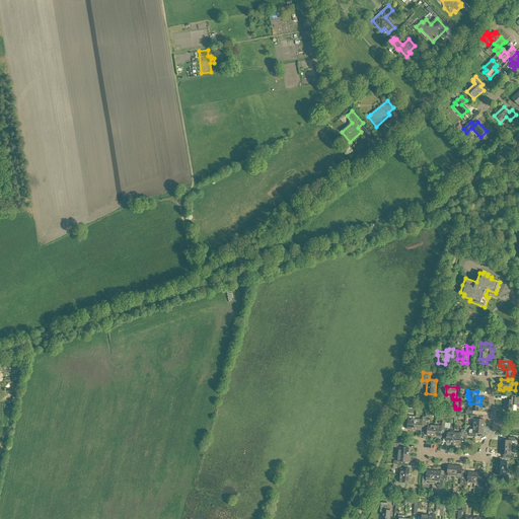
[(513,411),(516,411),(516,405),(518,405),(518,398),(515,397),(509,397),(509,400),(505,399),(504,403),(505,403),(504,410),(513,411)]
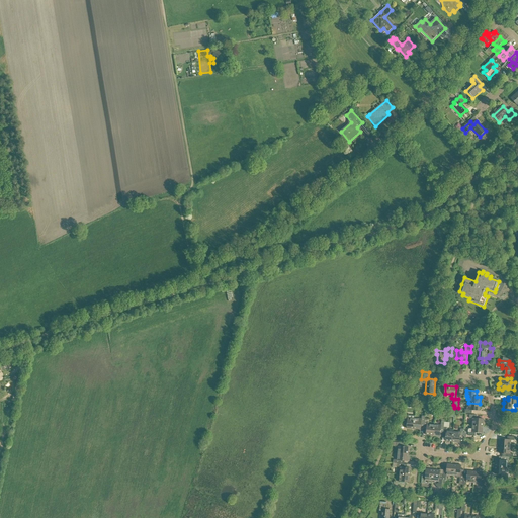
[(467,408),(466,410),(465,410),(464,413),(471,414),(472,410),(480,411),(480,404),(468,403),(468,407),(467,408)]
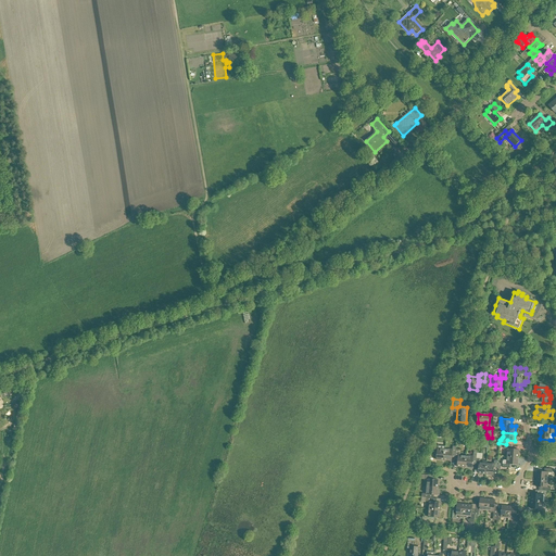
[(444,460),(445,449),(445,446),(434,445),(433,453),(437,453),(437,459),(444,460)]
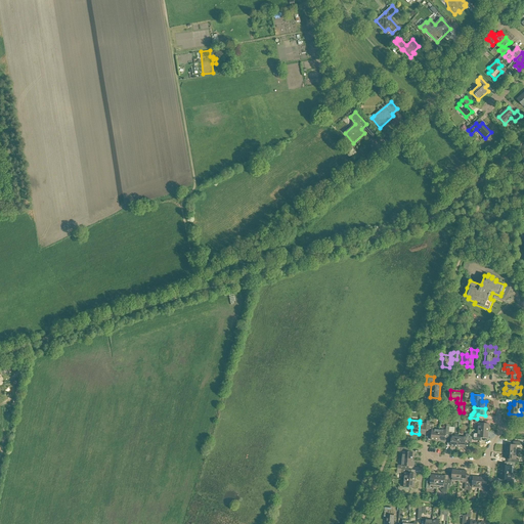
[(478,423),(477,430),(488,431),(489,424),(482,424),(482,420),(475,420),(475,423),(478,423)]
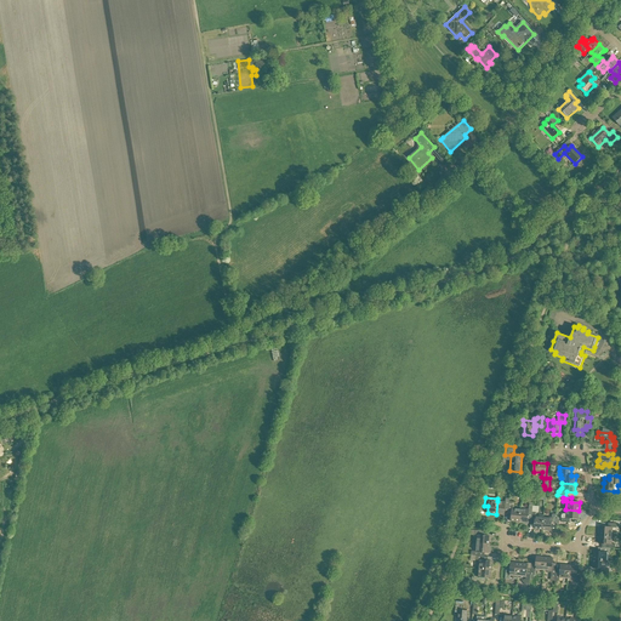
[(497,501),(496,514),(503,516),(505,507),(508,507),(510,502),(510,499),(506,499),(505,502),(497,501)]
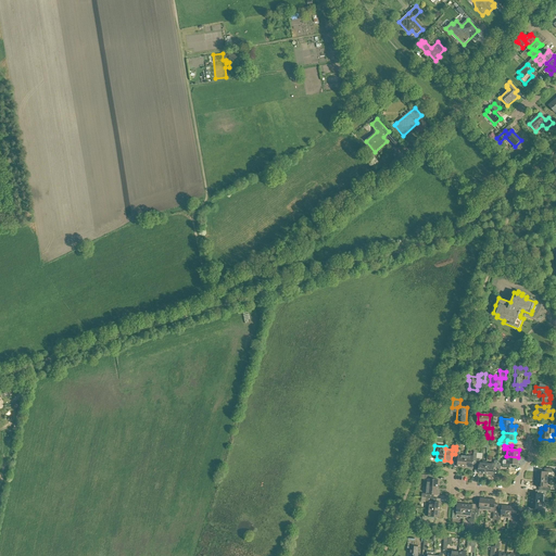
[(456,450),(455,454),(455,459),(458,459),(457,467),(465,468),(466,456),(458,455),(458,450),(456,450)]
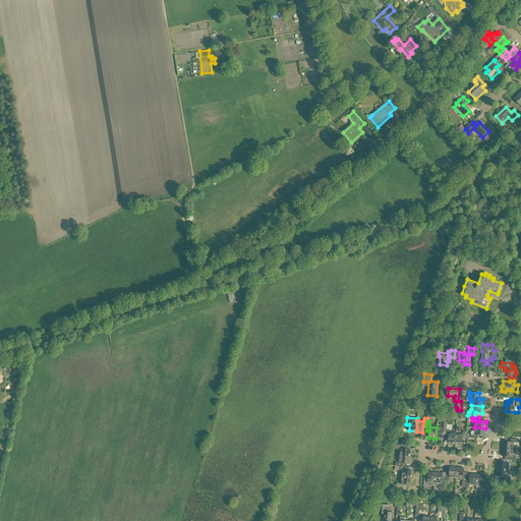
[(448,444),(455,445),(456,432),(453,432),(453,433),(449,432),(450,429),(451,430),(452,425),(449,425),(450,422),(447,422),(447,425),(446,429),(446,432),(446,437),(445,440),(448,440),(448,444)]
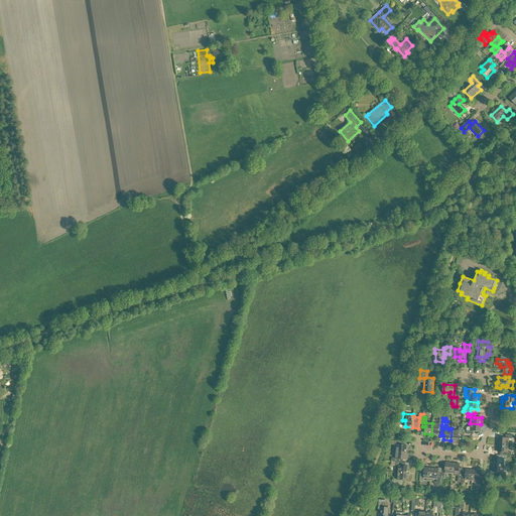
[(441,425),(442,421),(439,420),(439,423),(432,423),(431,434),(438,434),(438,431),(441,432),(441,428),(441,425)]
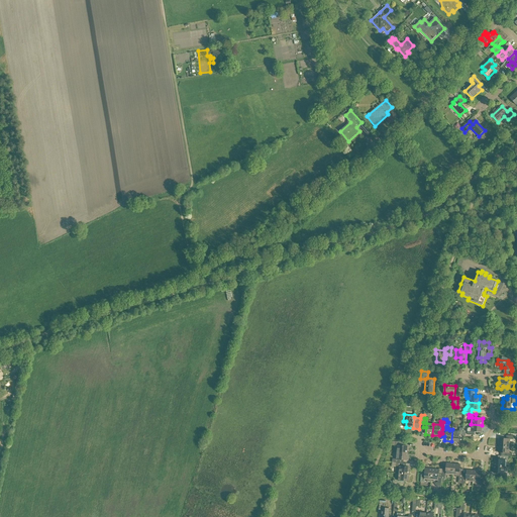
[(482,425),(471,424),(471,431),(468,431),(467,434),(474,435),(475,431),(482,432),(482,425)]
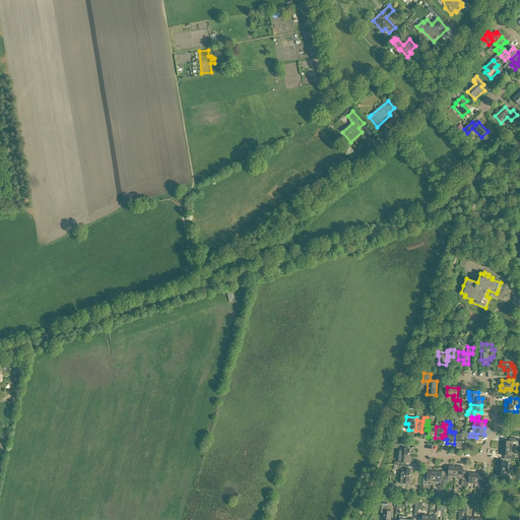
[(455,432),(454,444),(461,445),(461,438),(464,438),(465,431),(462,431),(462,434),(455,433),(455,432)]
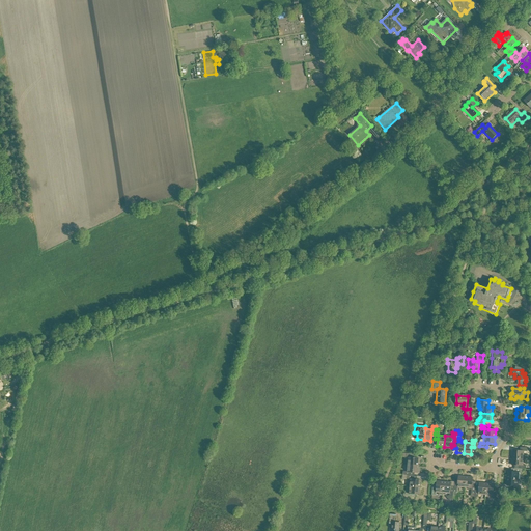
[(512,450),(512,457),(524,458),(524,451),(527,451),(527,448),(520,447),(520,451),(512,450)]
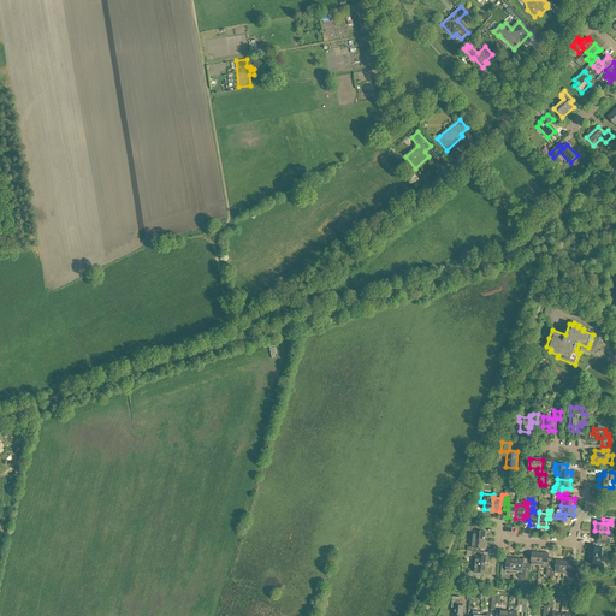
[(472,539),(485,540),(486,532),(478,531),(478,527),(469,526),(469,531),(473,531),(472,539)]
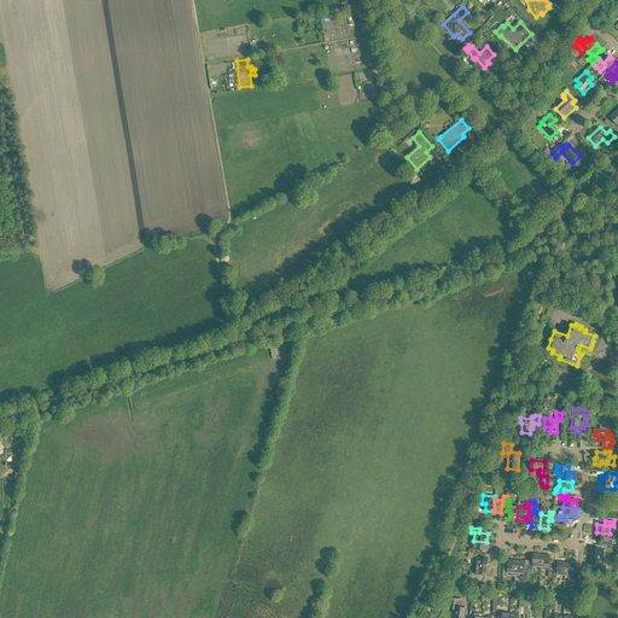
[(596,532),(595,541),(599,541),(599,546),(604,546),(607,546),(612,546),(612,542),(608,542),(610,534),(596,532)]
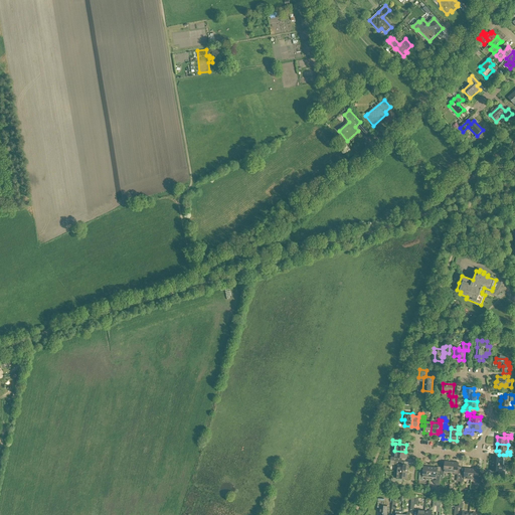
[(405,452),(394,451),(394,458),(391,457),(390,461),(397,461),(398,458),(405,459),(405,452)]
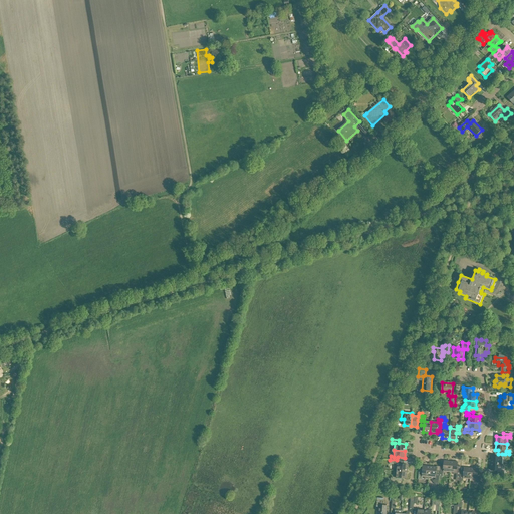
[(491,456),(491,463),(502,464),(502,457),(505,457),(505,454),(502,454),(498,454),(495,453),(495,457),(491,456)]
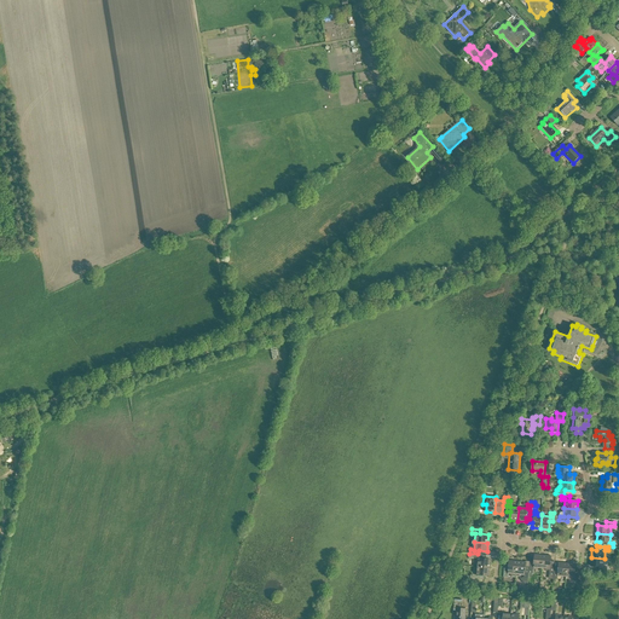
[(478,559),(476,567),(490,568),(491,560),(482,559),(482,555),(478,554),(469,554),(469,557),(478,559)]
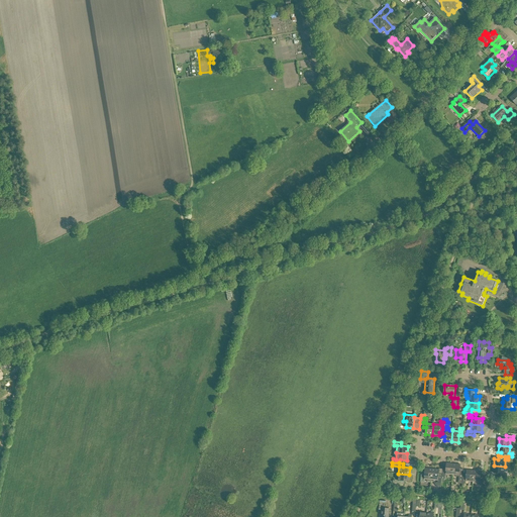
[(442,474),(441,482),(444,483),(444,479),(445,479),(445,475),(452,475),(453,463),(446,463),(446,468),(442,468),(442,474)]
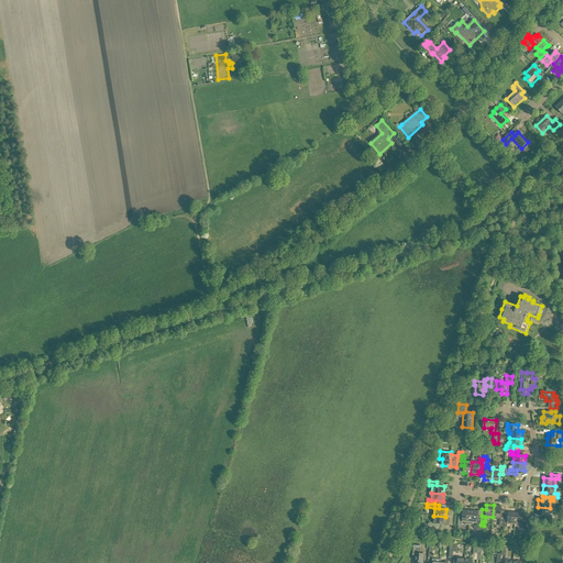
[(494,505),(493,517),(497,518),(496,519),(499,519),(499,527),(503,527),(504,521),(504,519),(504,516),(504,514),(505,510),(500,510),(501,506),(494,505)]
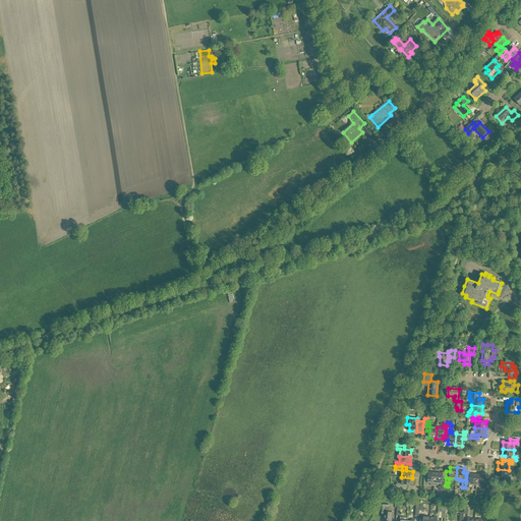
[(498,469),(497,476),(504,477),(504,480),(511,481),(511,477),(508,477),(509,470),(498,469)]
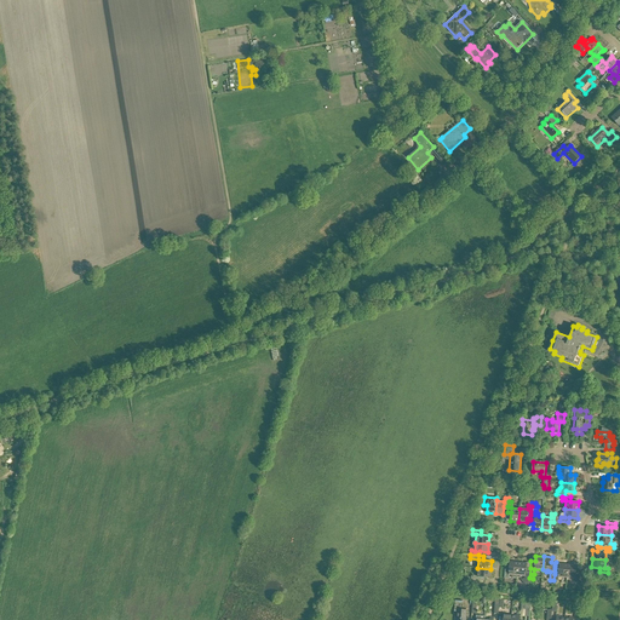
[(505,566),(504,578),(509,579),(509,575),(512,575),(512,577),(514,578),(516,578),(517,577),(518,562),(510,562),(510,567),(505,566)]
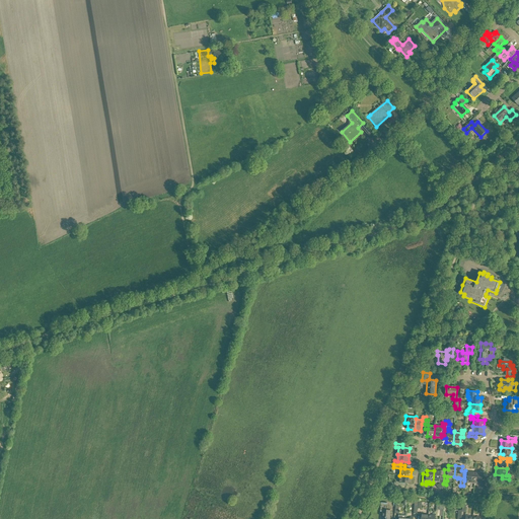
[(434,470),(433,483),(434,483),(435,484),(436,483),(440,483),(439,485),(437,486),(440,490),(440,489),(442,490),(443,484),(444,475),(440,474),(441,471),(434,470)]
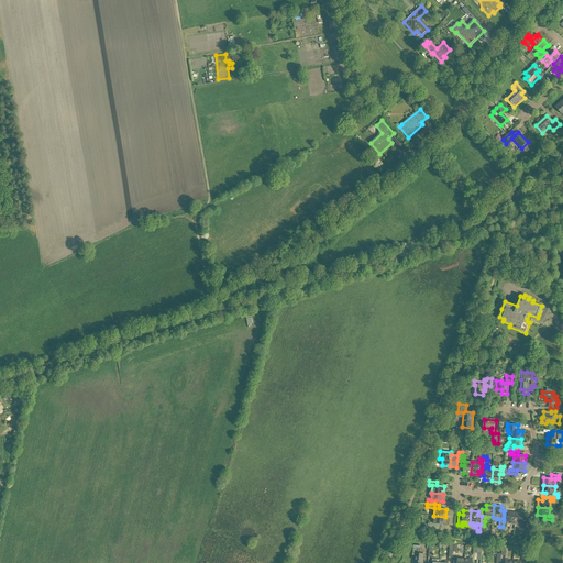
[(504,521),(503,527),(507,528),(507,523),(515,525),(516,512),(508,512),(508,516),(504,516),(504,519),(504,521)]
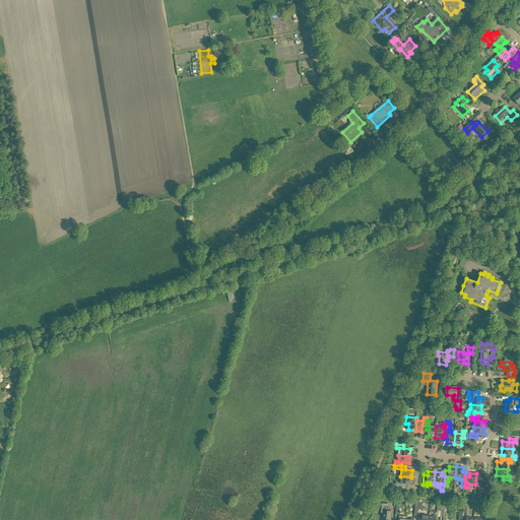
[(476,473),(475,484),(482,485),(481,489),(485,489),(485,481),(482,481),(483,474),(476,473)]
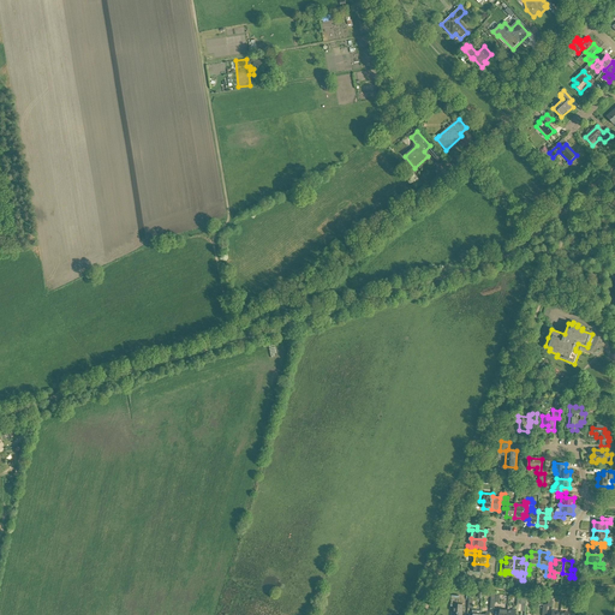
[(487,565),(473,563),(473,572),(470,571),(469,575),(477,575),(478,572),(485,573),(487,565)]
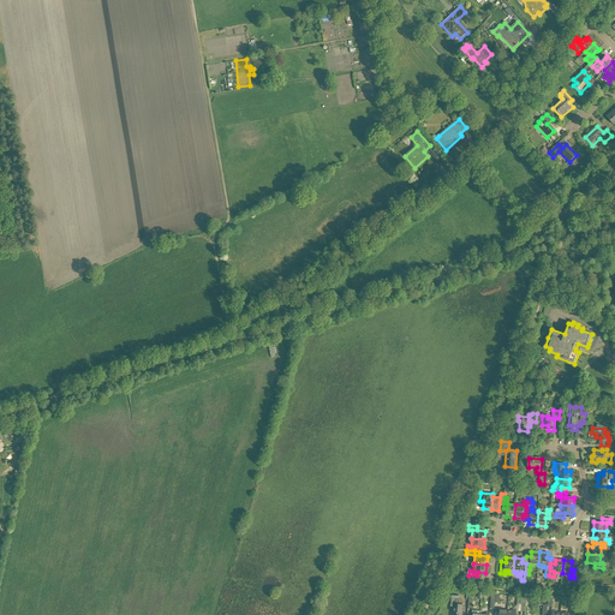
[(461,614),(464,605),(458,604),(459,596),(452,596),(451,604),(453,604),(452,614),(461,614)]
